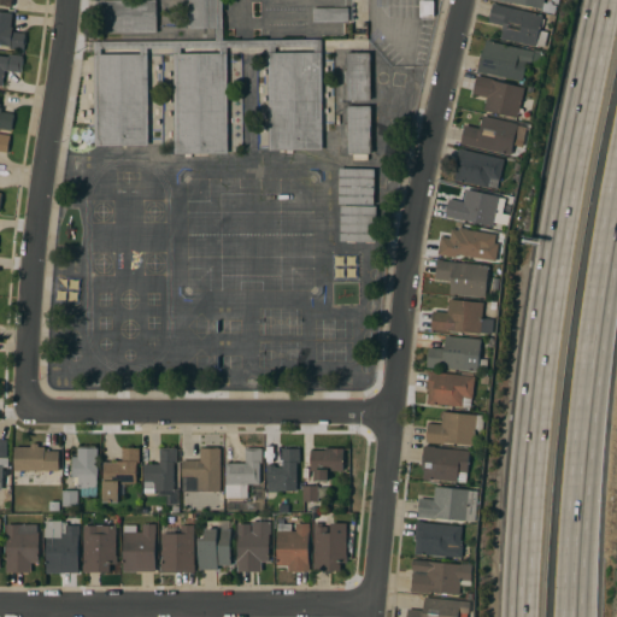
[(322,150),(283,151),(283,152),(280,152),(280,151),(269,151),(268,47),(227,47),(227,154),(191,154),(191,157),(184,157),(184,154),(174,154),(172,48),(147,48),(147,146),(94,146),(94,41),(215,41),(215,29),(187,29),(187,0),(222,0),(222,40),(321,40),(322,150)]
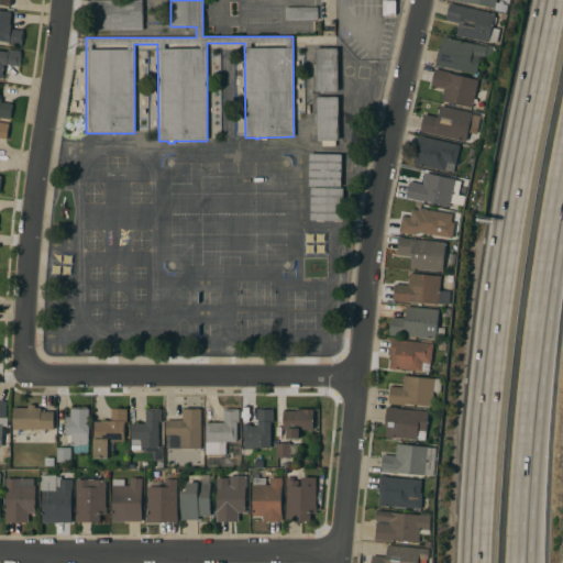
[(92,31),(91,0),(142,0),(143,30),(92,31)]
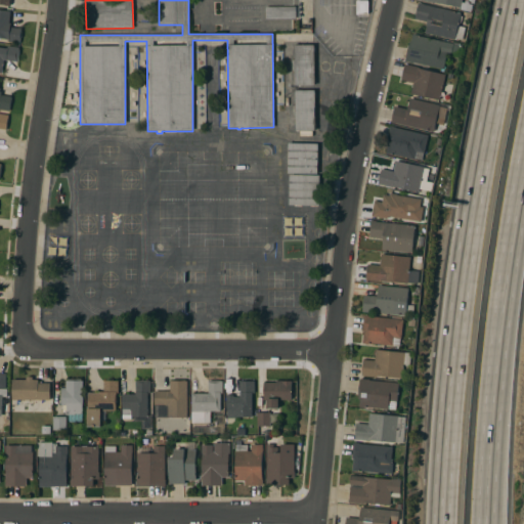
[(461,0),(460,8),(434,2),(434,3),(423,0),(461,0)]
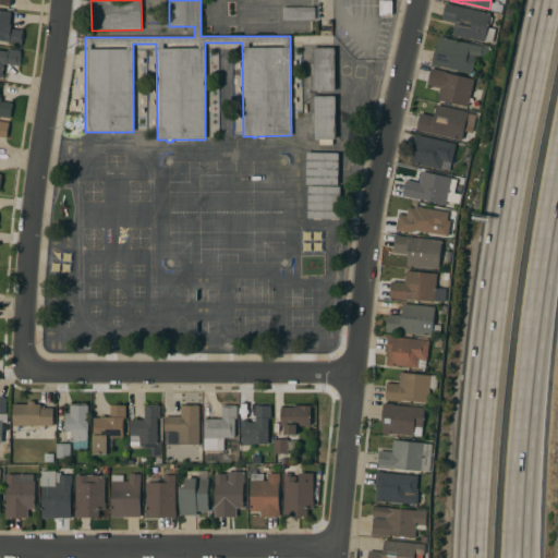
[(391,15),(379,15),(379,1),(391,1),(391,15)]
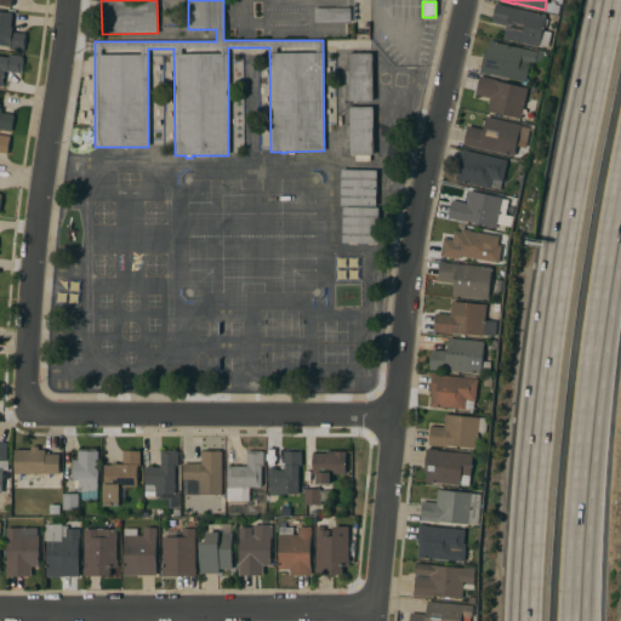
[(546,15),(545,20),(547,20),(546,27),(543,27),(542,30),(551,33),(547,47),(539,45),(539,46),(503,39),(506,26),(491,22),(496,4),(546,15)]
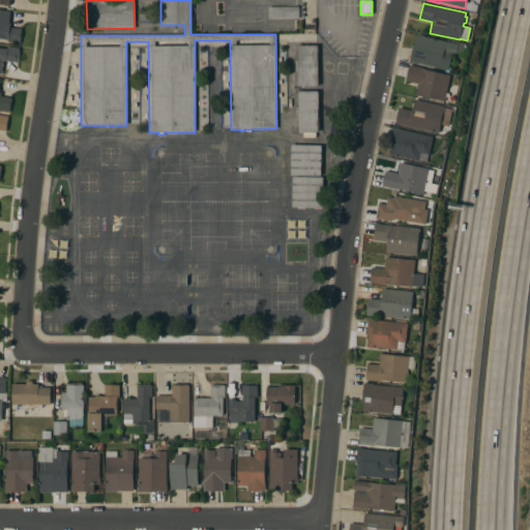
[(268,19),(268,6),(299,6),(299,19),(268,19)]
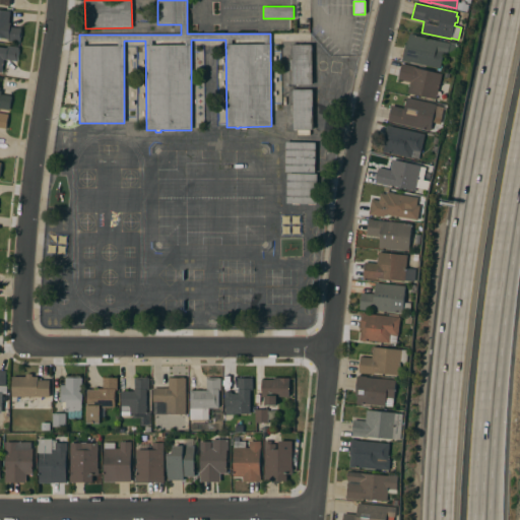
[(9,22),(11,23),(10,26),(21,28),(19,43),(8,41),(8,39),(0,38),(0,9),(11,11),(9,22)]
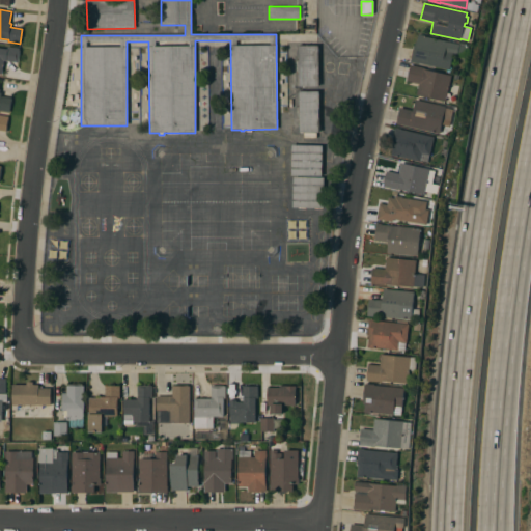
[(418,63),(417,63),(410,62),(415,42),(416,42),(418,34),(459,44),(458,45),(465,47),(464,55),(457,54),(456,54),(453,54),(449,68),(452,70),(451,73),(445,72),(446,70),(418,63)]
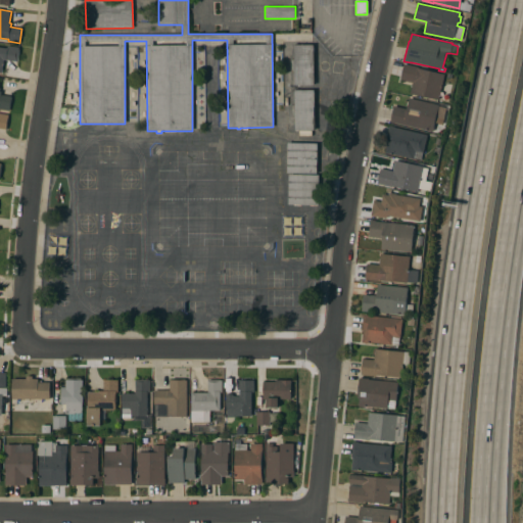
[(314,85),(294,85),(293,45),(314,45),(314,85)]
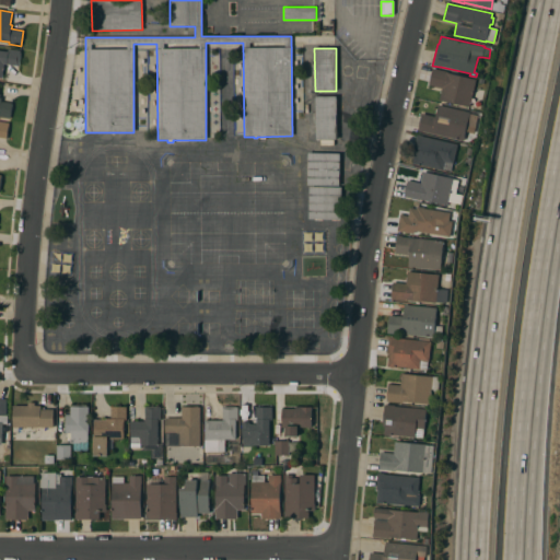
[(0,50),(8,51),(8,49),(21,50),(19,66),(4,63),(2,79),(0,78),(0,50)]
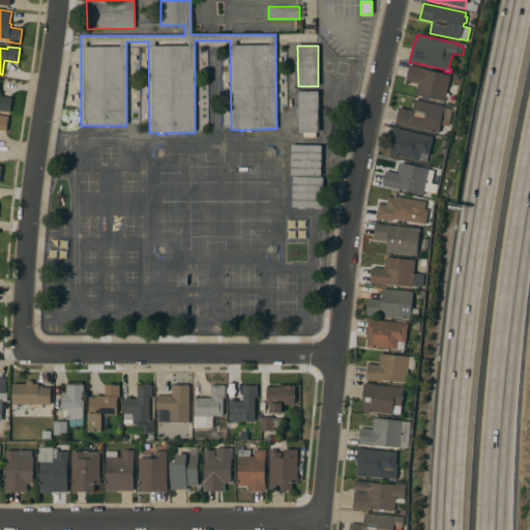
[(424,68),(424,69),(450,76),(444,101),(415,94),(417,83),(406,81),(409,65),(424,68)]
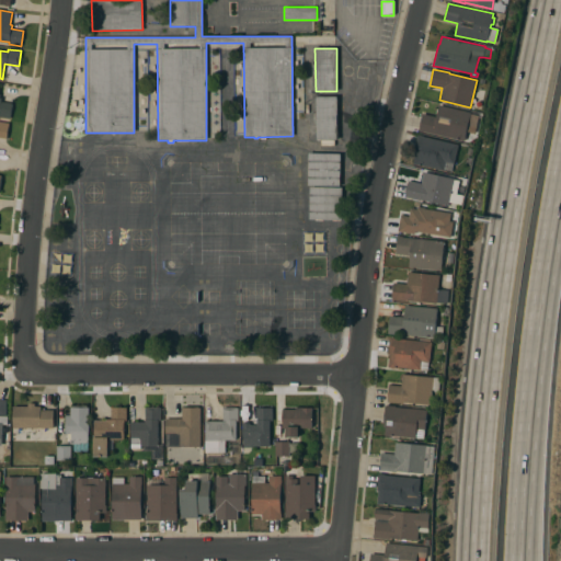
[(338,139),(334,139),(334,146),(321,146),(320,140),(316,140),(316,96),(336,96),(338,139)]
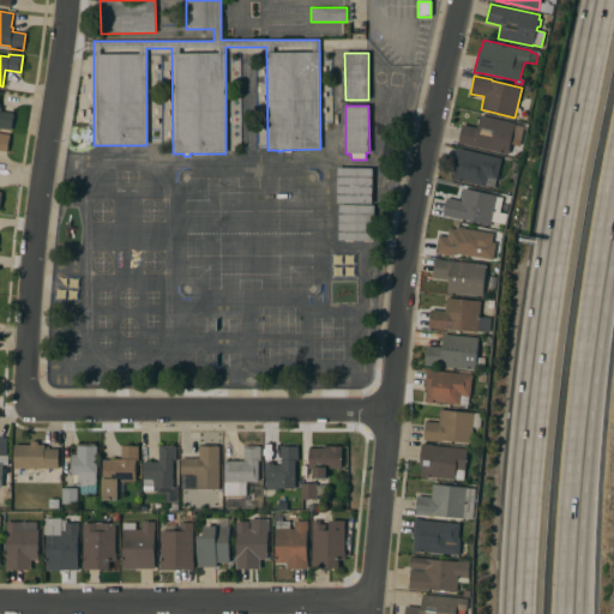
[(0,107),(2,107),(1,112),(13,114),(11,130),(0,127),(0,107)]
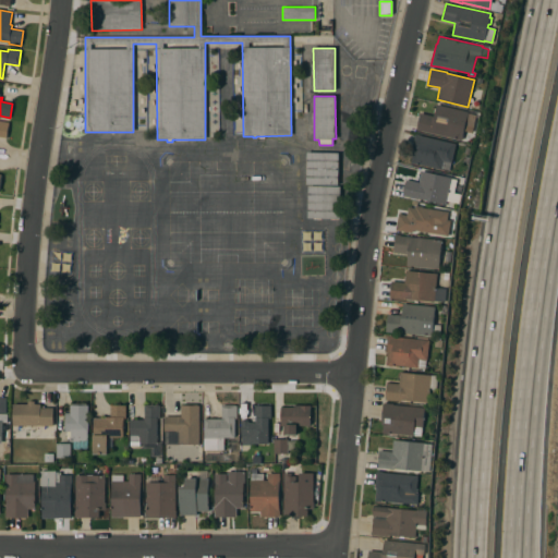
[(468,111),(468,113),(475,114),(472,133),(463,131),(461,141),(416,130),(420,113),(434,117),(436,105),(468,111)]
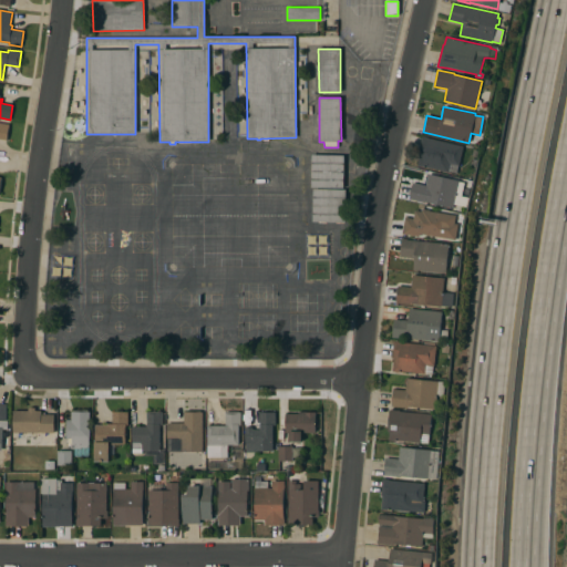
[(0,138),(0,122),(9,124),(7,141),(0,138)]
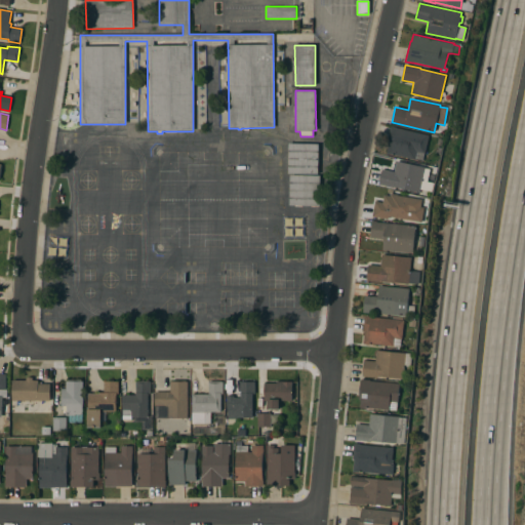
[(393,155),(386,153),(389,142),(387,140),(391,126),(429,135),(422,161),(393,155)]
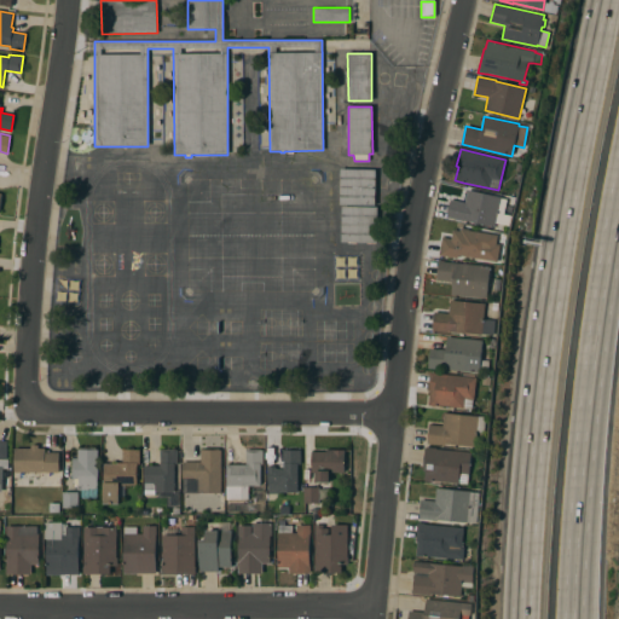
[(375,206),(340,204),(340,169),(375,169),(375,206)]
